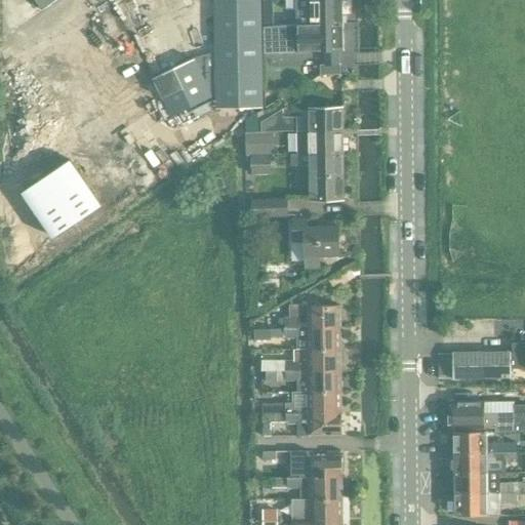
[(57,0),(34,0),(43,11),(57,0)]
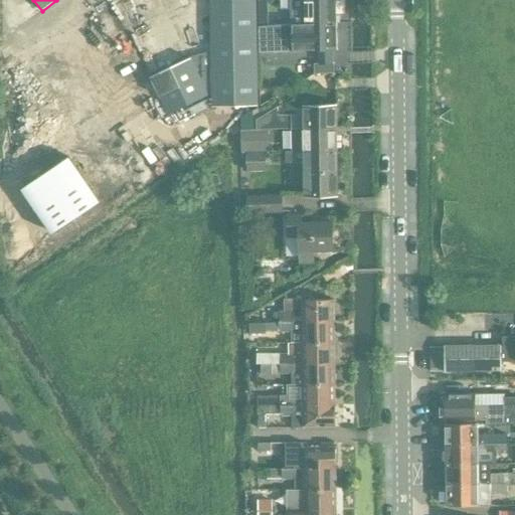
[(150,76),(169,116),(209,96),(212,96),(212,108),(258,107),(255,0),(208,0),(209,48),(190,57),(150,76)]
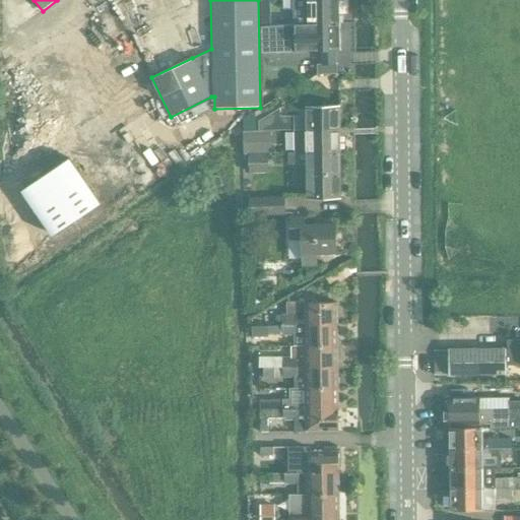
[(339,22),(338,0),(295,0),(295,1),(295,3),(295,24),(339,22)]
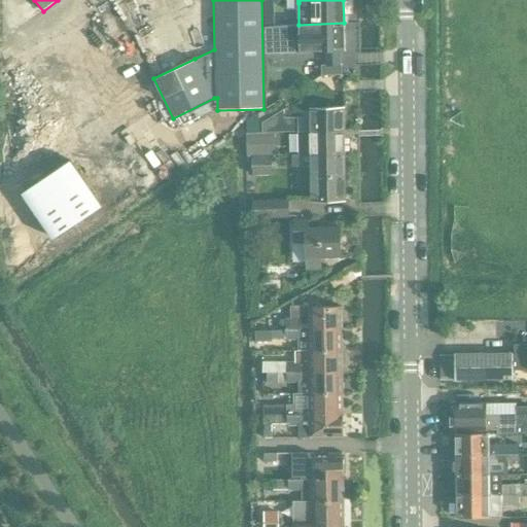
[(344,50),(344,23),(299,25),(266,26),(266,27),(265,27),(266,54),(313,53),(313,50),(323,50),(344,50)]
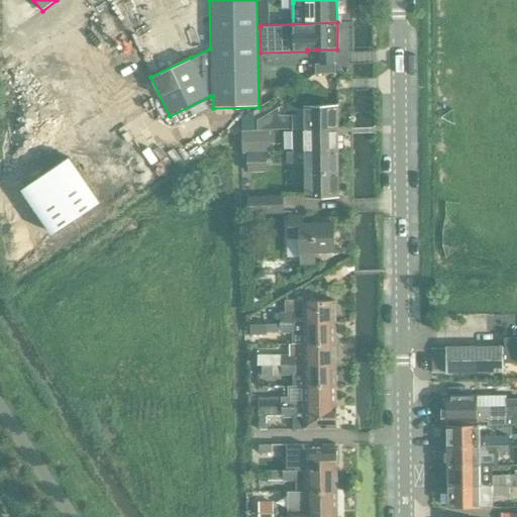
[(304,129),(337,128),(337,106),(318,106),(304,107),(304,115),(279,115),(279,107),(256,120),(256,131),(241,131),(241,151),(269,151),(270,129),(293,129),(304,129)]
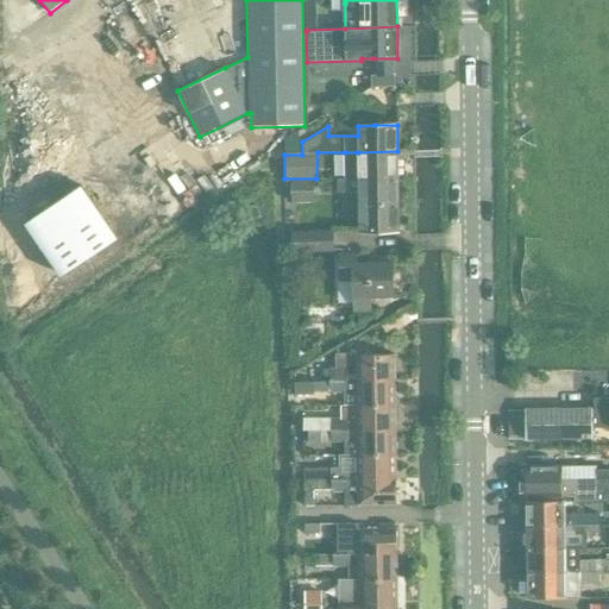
[(399,177),(397,151),(358,152),(358,154),(345,152),(345,179),(399,177)]
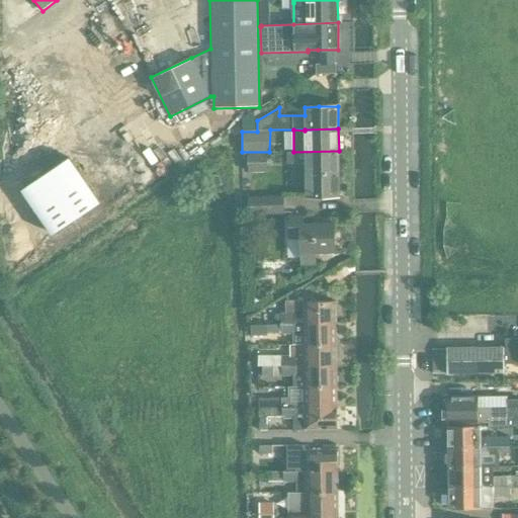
[(293,152),(287,152),(287,163),(294,163),(306,163),(306,173),(306,174),(339,173),(339,151),(293,152)]
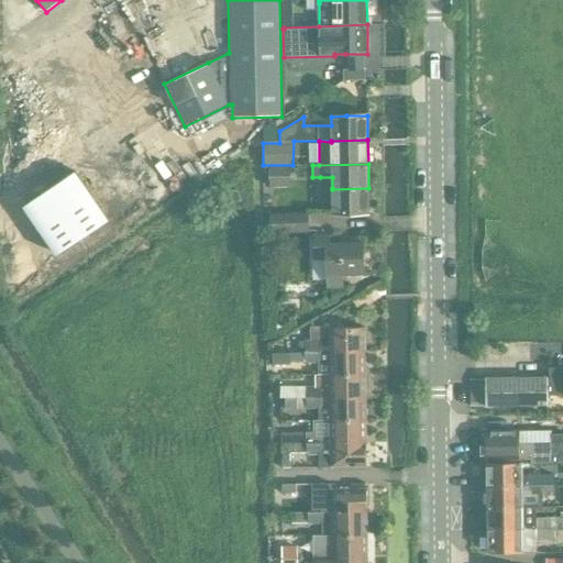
[(36,197),(35,197),(35,198),(33,199),(31,200),(30,201),(29,202),(26,203),(25,206),(25,208),(25,209),(28,212),(29,214),(30,214),(30,216),(32,219),(33,220),(34,223),(35,223),(35,224),(36,224),(36,225),(37,227),(39,228),(40,229),(40,230),(41,232),(42,233),(42,234),(43,235),(44,236),(45,240),(45,242),(46,242),(46,245),(46,249),(47,250),(47,251),(50,251),(50,252),(51,252),(52,256),(54,256),(54,255),(56,255),(57,254),(58,254),(59,254),(62,252),(63,251),(64,251),(64,250),(65,250),(66,249),(68,247),(68,246),(69,246),(70,245),(74,243),(75,243),(76,241),(77,241),(80,239),(81,239),(81,238),(84,236),(85,235),(86,235),(87,234),(90,232),(91,231),(92,231),(95,229),(97,228),(98,227),(100,225),(107,222),(108,220),(108,218),(107,217),(107,216),(106,216),(106,214),(105,213),(103,210),(102,210),(101,208),(100,207),(99,206),(99,205),(98,205),(98,203),(96,201),(96,200),(95,199),(95,198),(94,198),(94,197),(91,196),(90,194),(89,191),(88,191),(88,190),(86,187),(85,185),(84,185),(83,183),(81,180),(80,179),(80,178),(79,177),(78,176),(77,175),(77,174),(76,173),(75,172),(74,173),(72,174),(70,174),(70,175),(69,175),(68,176),(66,177),(64,178),(63,179),(62,180),(61,180),(61,181),(59,181),(57,184),(55,185),(54,186),(53,186),(51,188),(50,188),(46,191),(42,194),(41,195),(37,196),(36,197)]
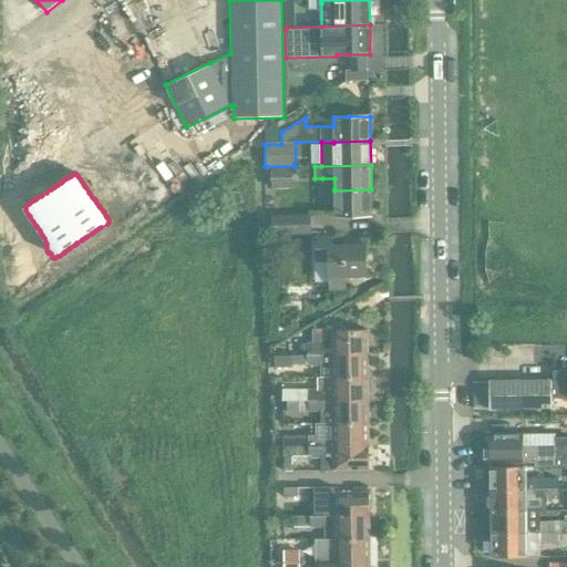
[(371,189),(334,191),(334,216),(371,216),(371,189)]
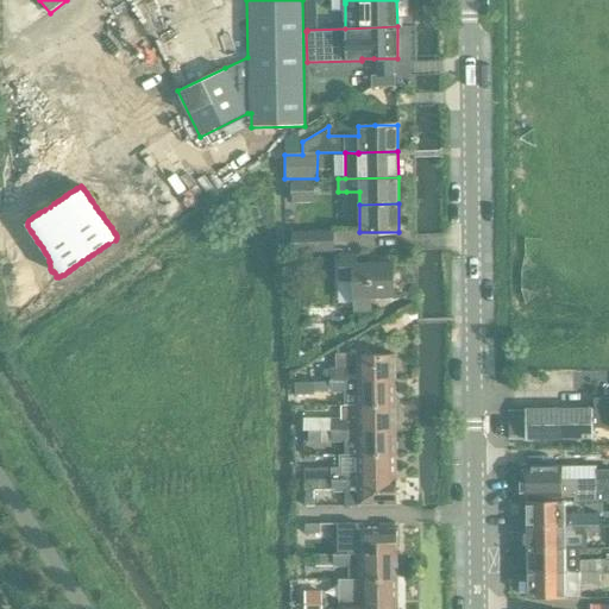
[(333,250),(333,230),(295,231),(295,250),(333,250)]
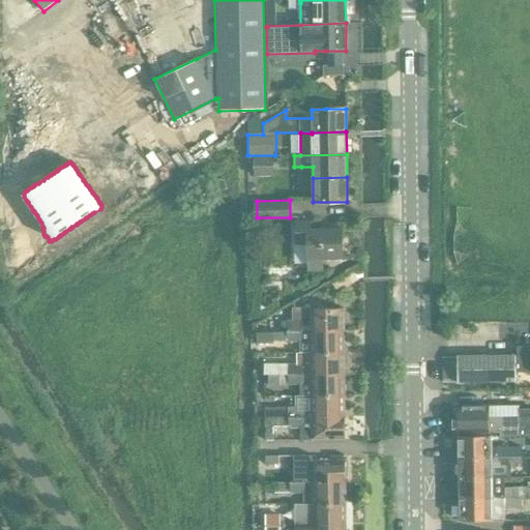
[(323,258),(343,257),(343,229),(310,229),(310,222),(296,222),(297,241),(310,241),(310,271),(323,271),(323,258)]
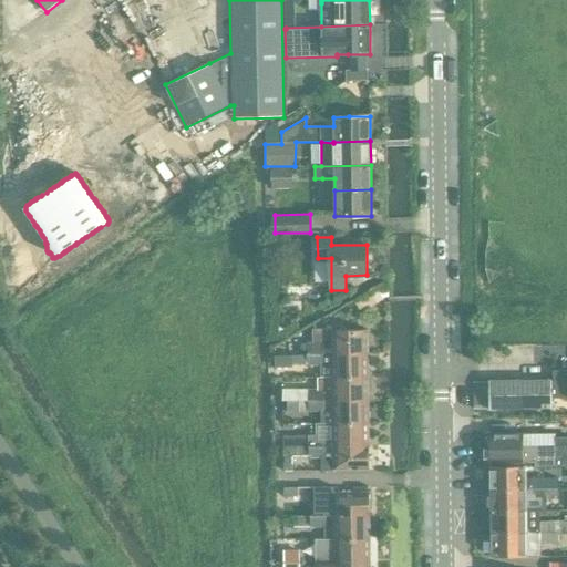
[(308,356),(368,354),(368,330),(322,331),(322,343),(308,343),(308,356)]
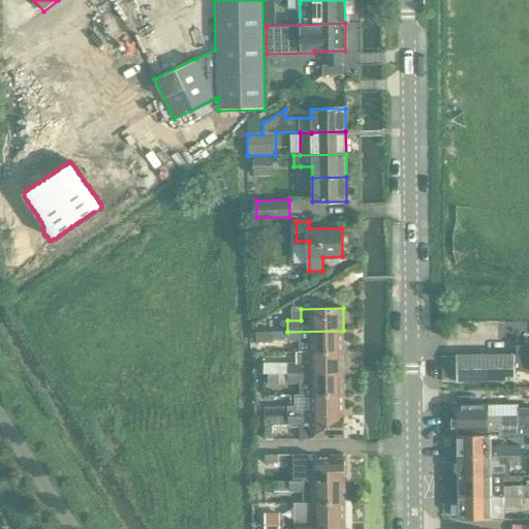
[(344,352),(343,331),(287,332),(287,342),(299,342),(299,352),(344,352)]
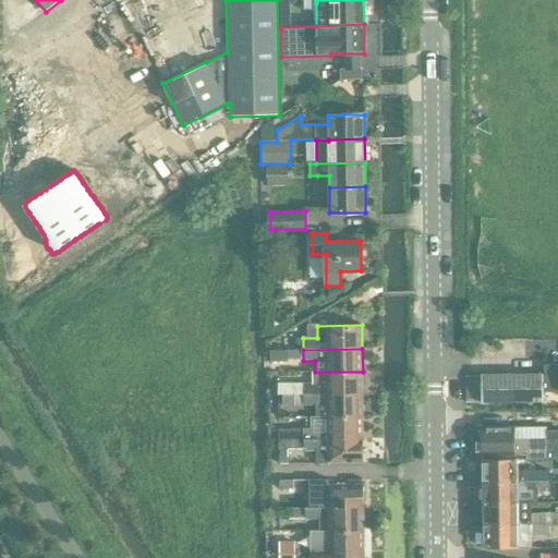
[(544,381),(543,381),(543,391),(557,390),(557,364),(544,364),(544,381)]
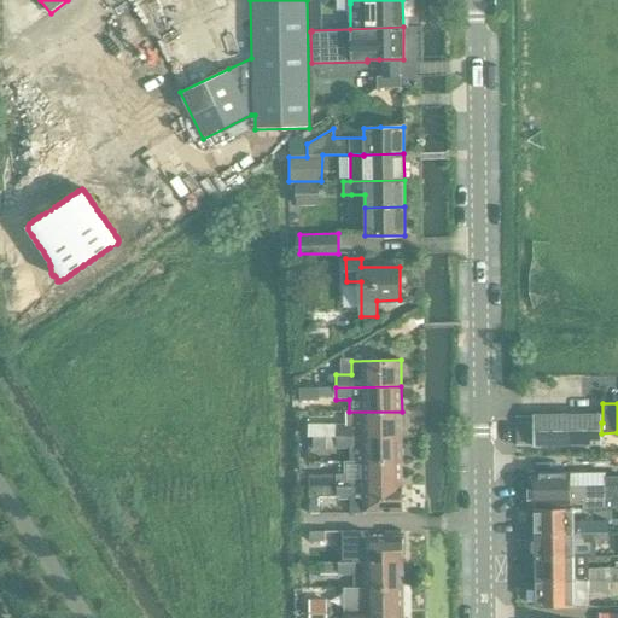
[(402,436),(402,412),(349,412),(350,425),(308,425),(308,436),(326,436),(326,437),(402,436)]
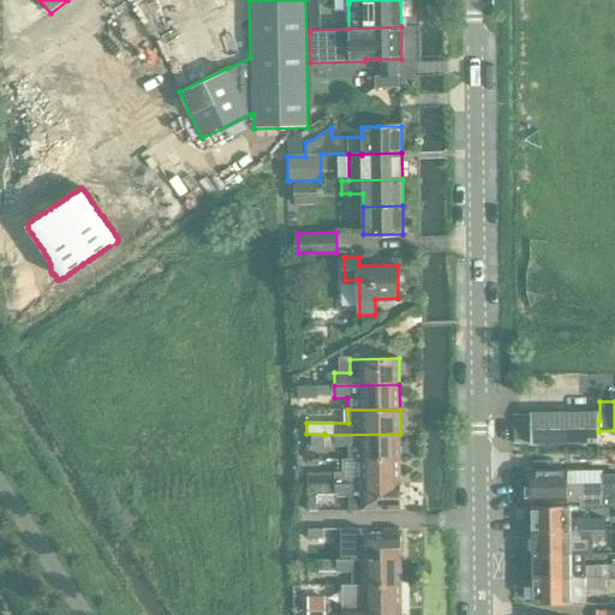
[(530,413),(513,415),(514,442),(597,441),(596,411),(530,412),(530,413)]
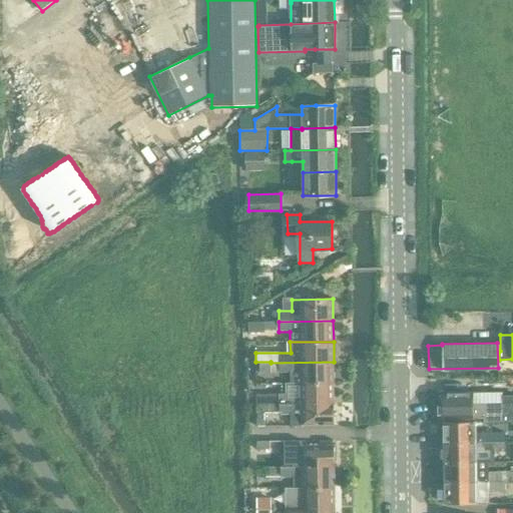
[(334,383),(334,362),(271,363),(271,373),(292,373),(292,383),(302,384),(334,383)]
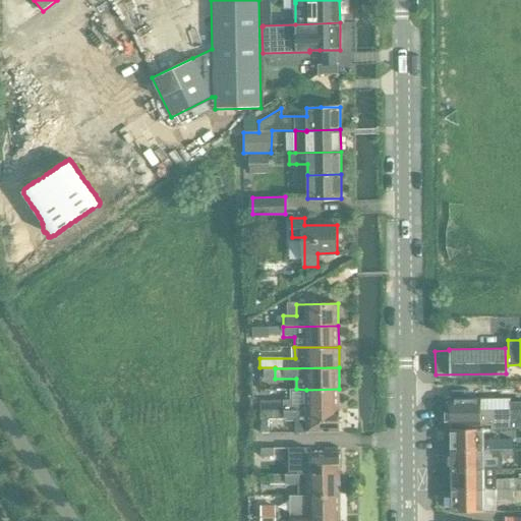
[(339,405),(339,389),(306,390),(306,405),(339,405)]
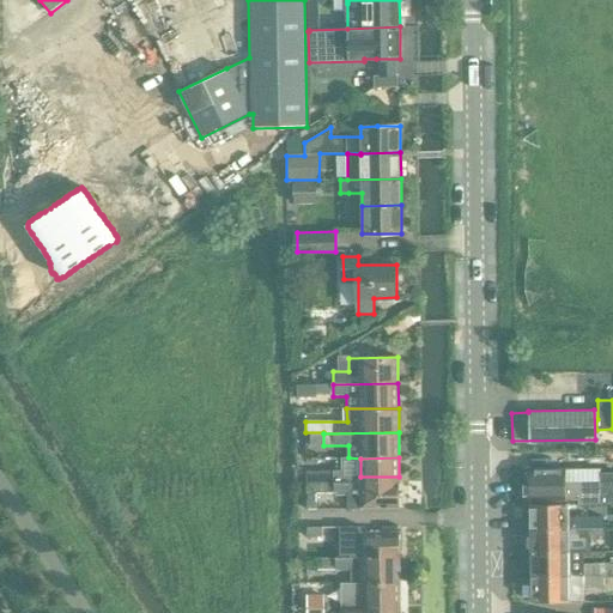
[(577,499),(577,504),(599,503),(612,503),(612,483),(599,484),(564,484),(564,469),(528,469),(528,498),(564,498),(564,499),(577,499)]
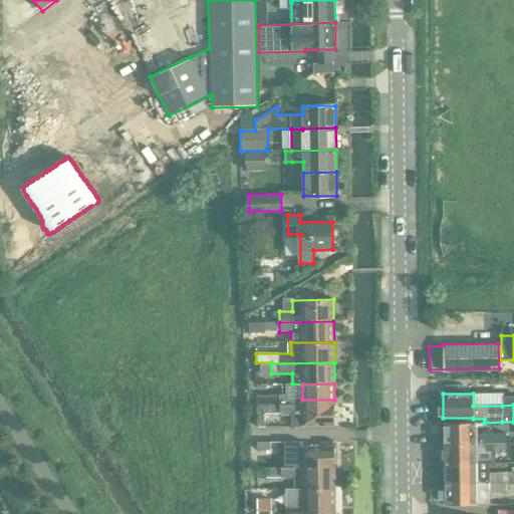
[(280,395),(257,396),(258,406),(281,405),(280,396),(280,395)]
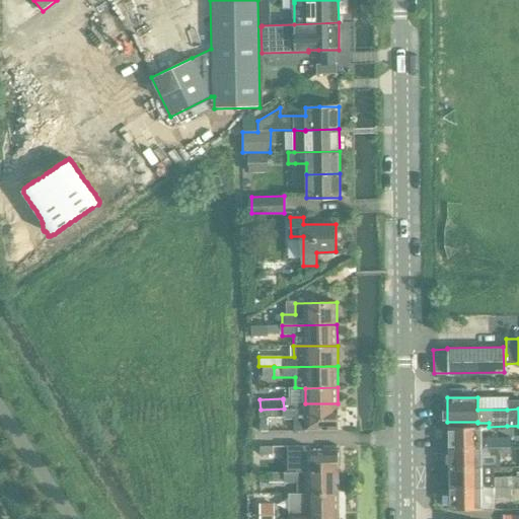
[(339,430),(338,403),(305,403),(298,404),(297,399),(283,399),(284,409),(261,410),(260,410),(260,432),(269,432),(269,419),(284,419),(284,420),(305,419),(305,430),(339,430)]
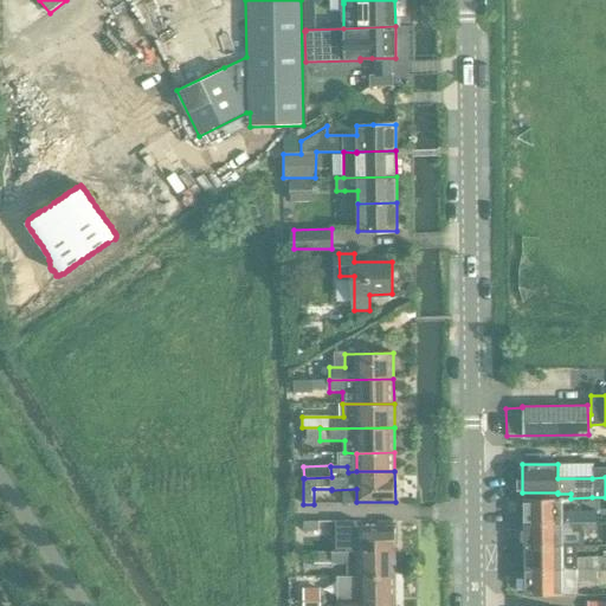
[(523,522),(595,521),(594,510),(561,511),(561,497),(522,498),(523,522)]
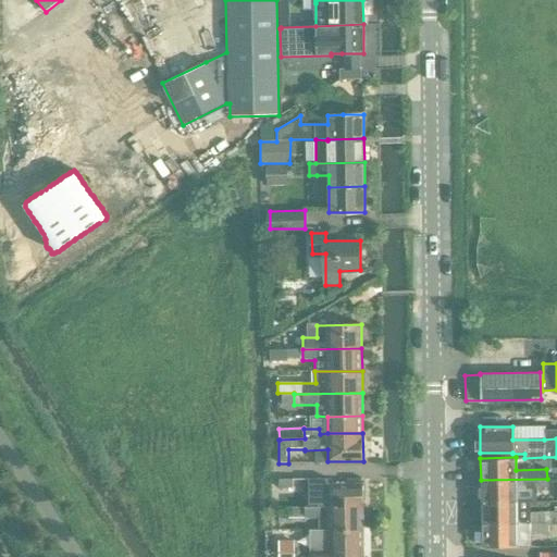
[(481,480),(481,499),(517,499),(516,489),(547,487),(547,479),(481,480)]
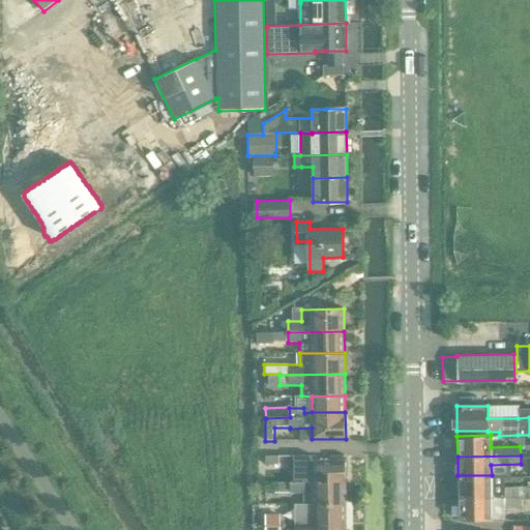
[(290,472),(290,483),(346,482),(346,461),(312,461),(312,477),(304,477),(304,472),(290,472)]
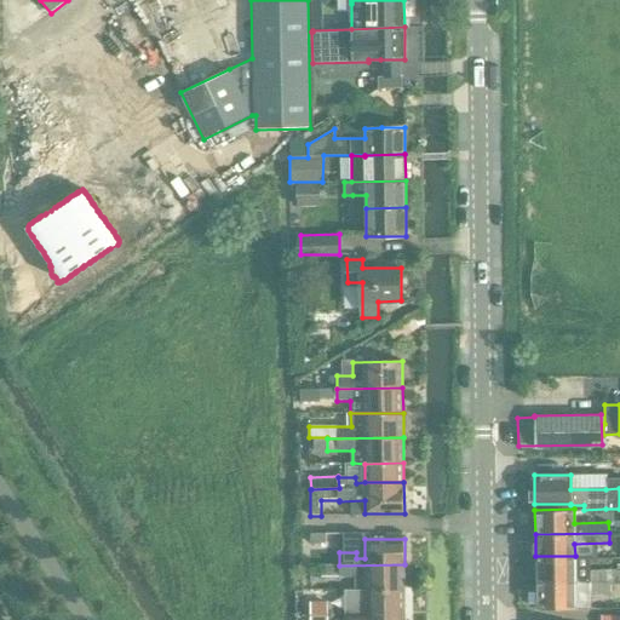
[(535,556),(535,581),(609,580),(616,580),(616,581),(619,580),(619,564),(615,564),(615,568),(589,569),(589,557),(575,557),(575,556),(535,556)]
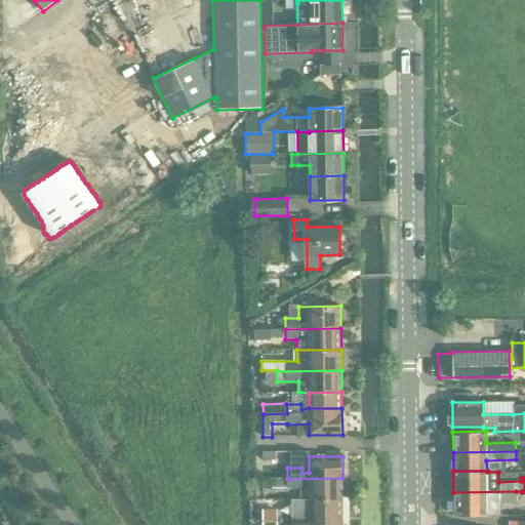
[(342,499),(342,478),(287,479),(273,479),(273,489),(300,488),(300,499),(342,499)]
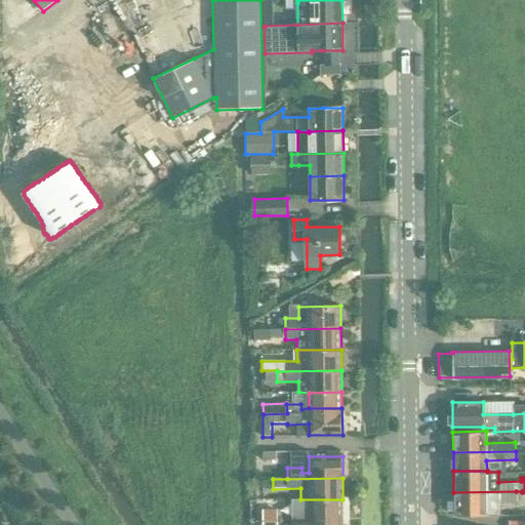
[(499,502),(516,502),(516,491),(453,492),(454,514),(499,514),(499,502)]
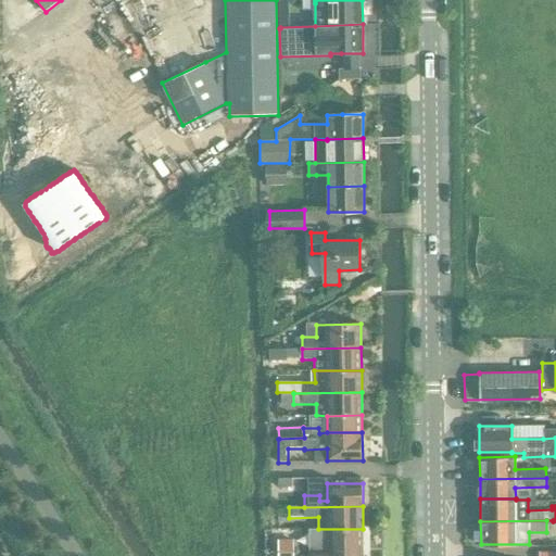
[(363,552),(363,529),(318,529),(318,541),(305,541),(305,552),(363,552)]
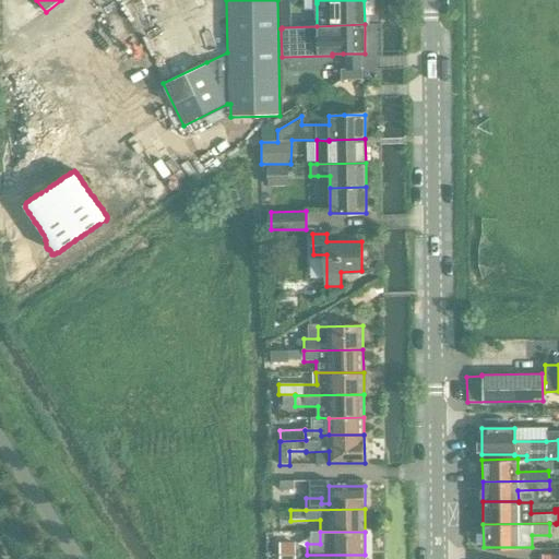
[(296,544),(280,544),(280,555),(290,555),(296,555),(296,544)]
